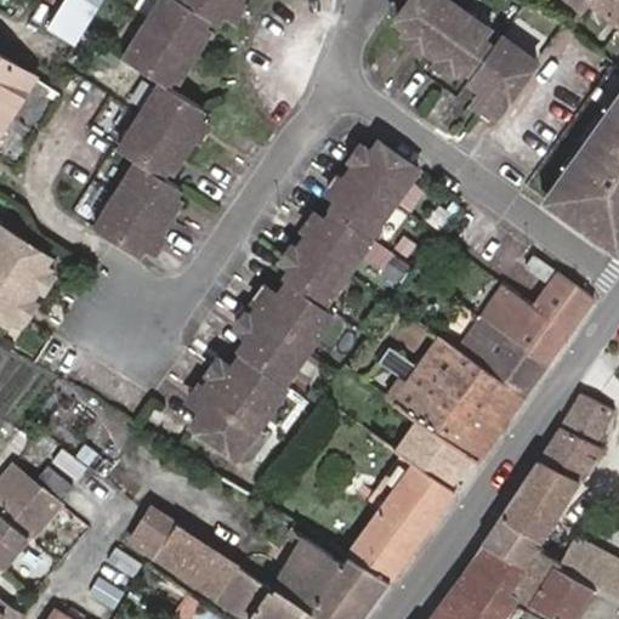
[(74,45),(101,0),(64,0),(49,29),(74,45)]
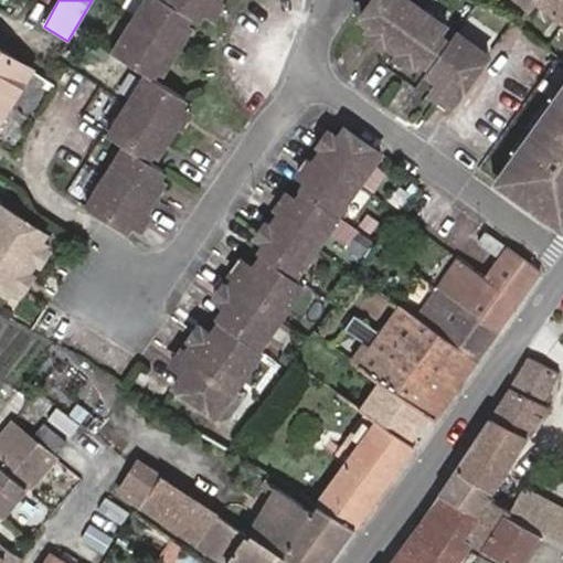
[(145,0),(127,29),(176,60),(191,36),(183,31),(190,21),(157,0),(156,0),(145,0)]
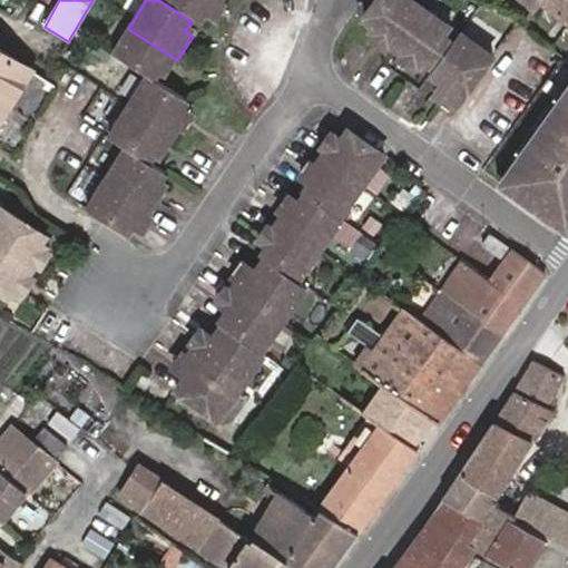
[(158,0),(192,21),(199,26),(205,16),(209,19),(217,6),(221,0),(158,0)]
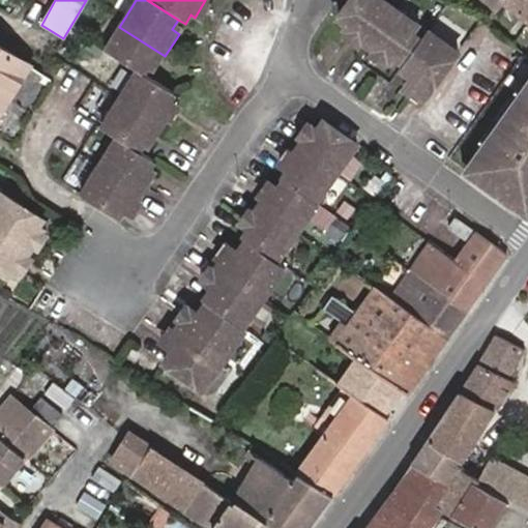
[(356,42),(363,47),(391,8),(378,0),(348,0),(335,18),(349,28),(345,34),(356,42)]
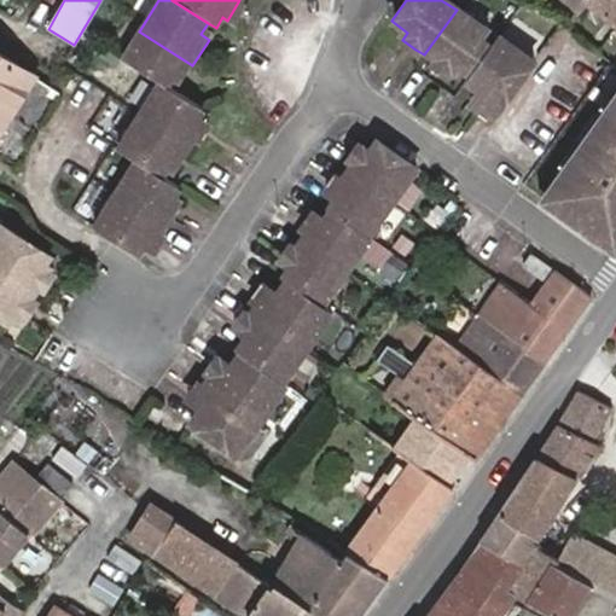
[(587,5),(580,0),(556,0),(577,17),(587,5)]
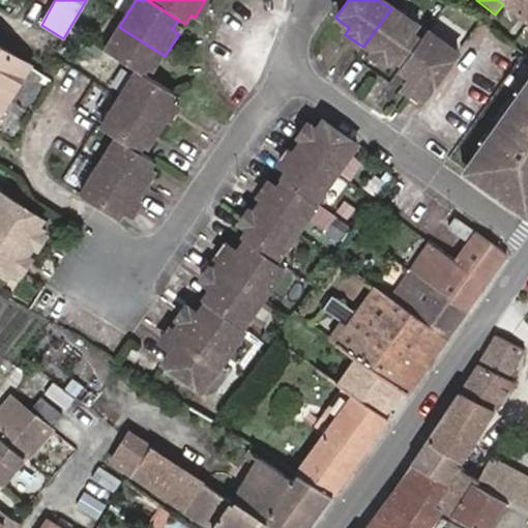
[(527,0),(497,0),(503,4),(527,24),(527,26),(527,28),(527,0)]
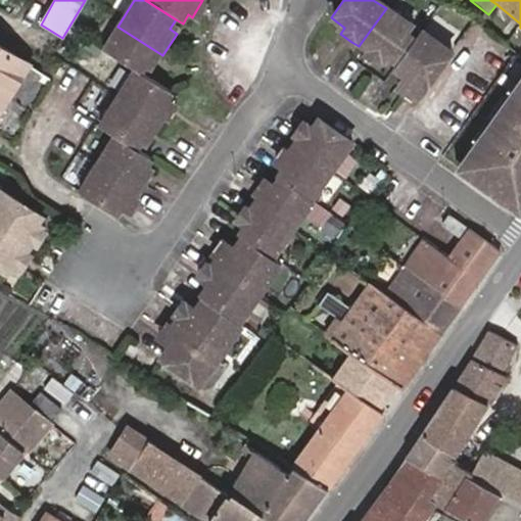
[(199,5),(192,17),(197,20),(204,9),(199,5)]
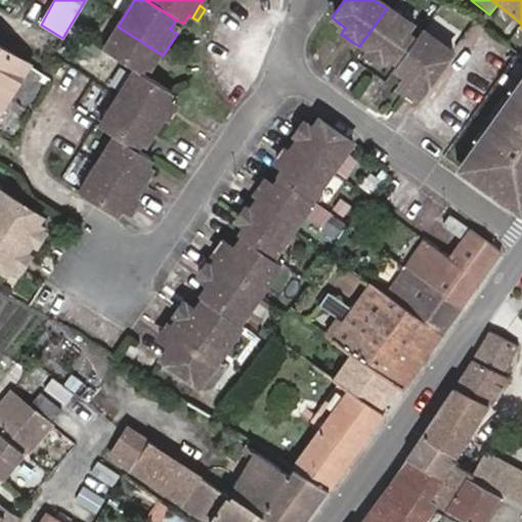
[(387,8),(359,46),(368,53),(380,61),(384,55),(396,64),(415,38),(408,33),(412,27),(387,8)]
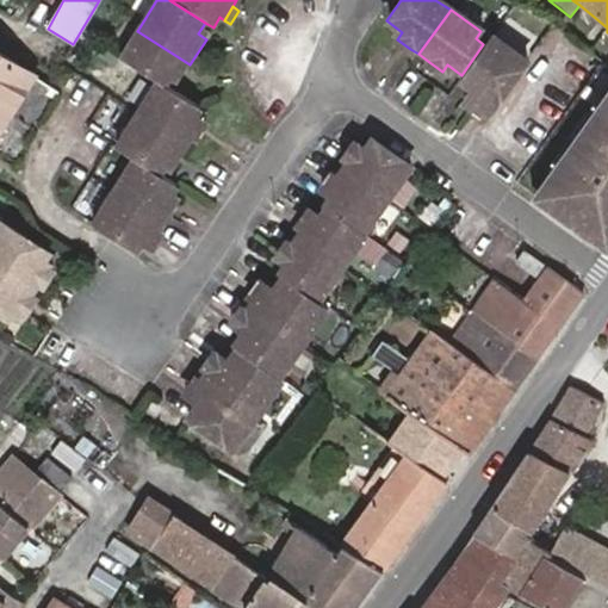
[(177,86),(190,64),(137,31),(116,64),(153,87),(162,93),(169,82),(177,86)]
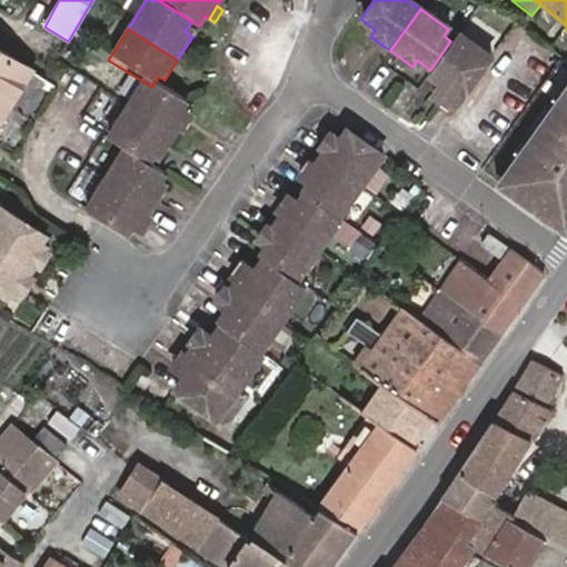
[(453,106),(488,57),(456,33),(450,41),(430,70),(426,77),(439,87),(436,93),(446,100),(453,106)]
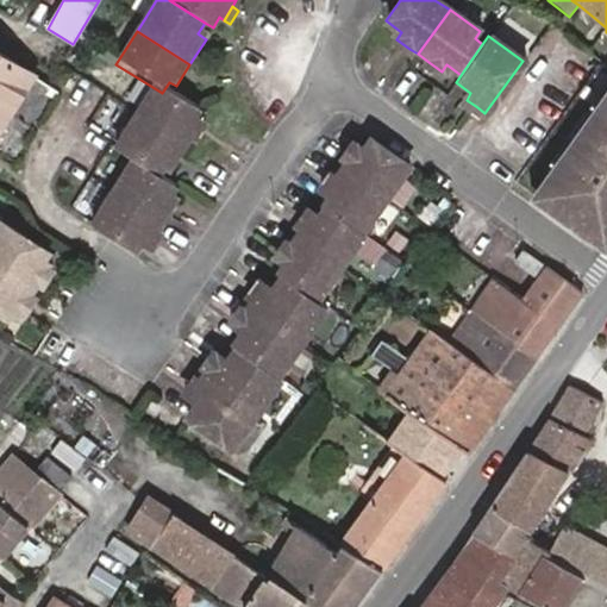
[(404,56),(410,49),(396,39),(390,47),(404,56)]
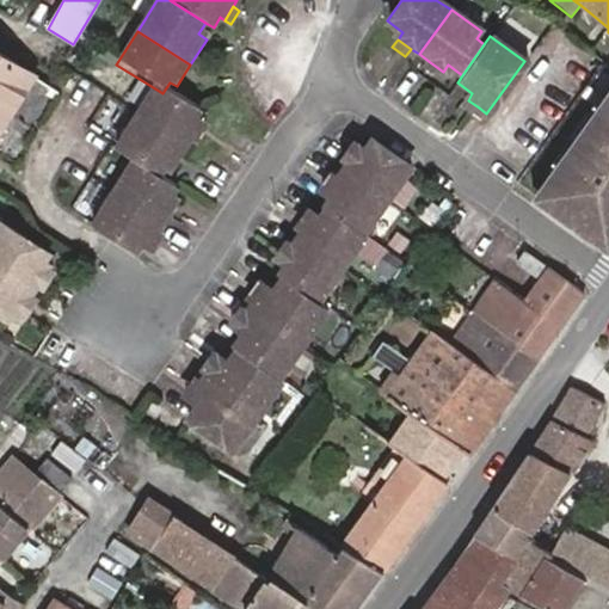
[(0,128),(31,79),(0,57),(0,128)]
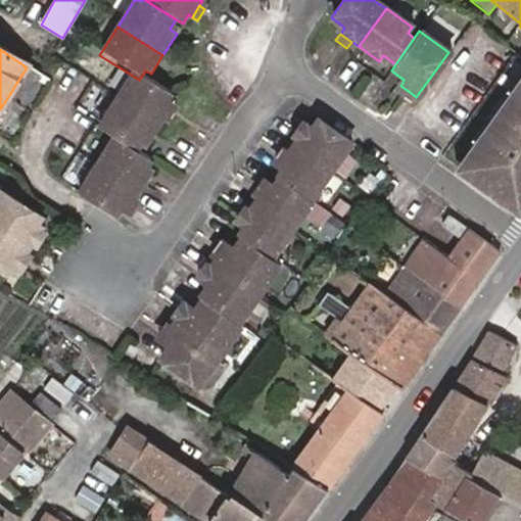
[(379,61),(368,53),(363,59),(374,67),(379,61)]
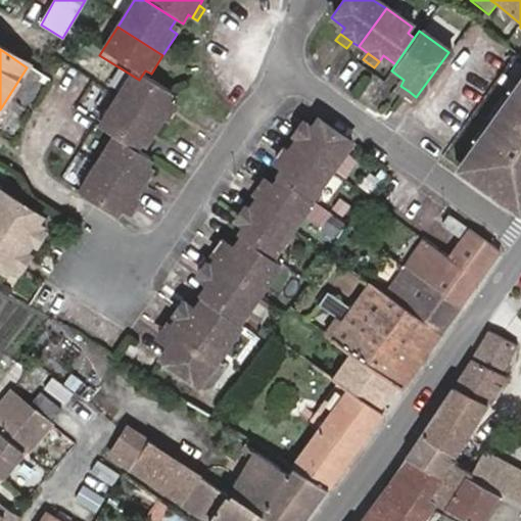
[(131,75),(113,103),(158,133),(164,124),(172,112),(166,108),(171,99),(139,80),(131,75)]
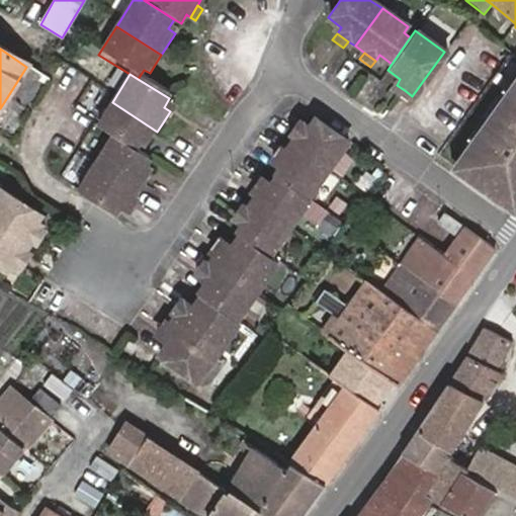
[(515,89),(515,74),(504,91),(509,94),(511,96),(515,89)]
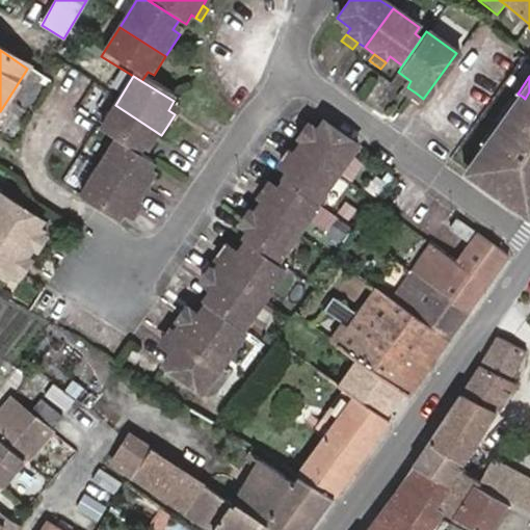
[(417,94),(407,87),(402,93),(413,100),(417,94)]
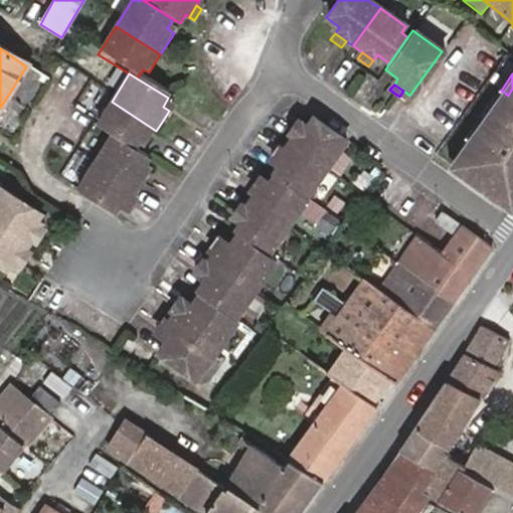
[(512,89),(508,96),(506,94),(468,144),(471,146),(453,172),(505,210),(512,199),(512,89)]
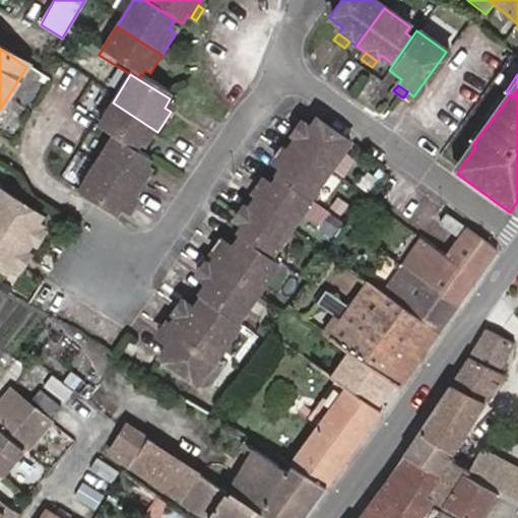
[(94,132),(113,143),(135,157),(140,148),(146,151),(157,132),(113,103),(94,132)]
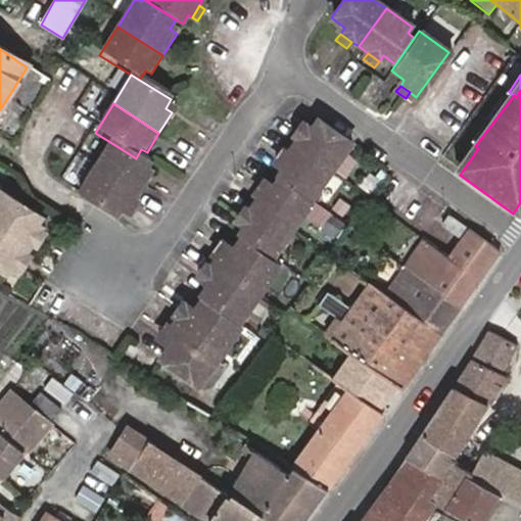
[(178,115),(172,112),(164,124),(171,127),(178,115)]
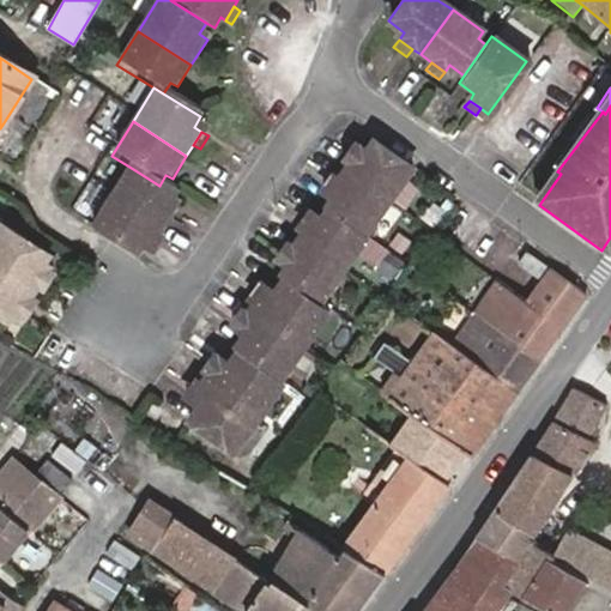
[(385,205),(405,175),(409,171),(369,141),(363,151),(357,149),(348,162),(339,171),(385,205)]
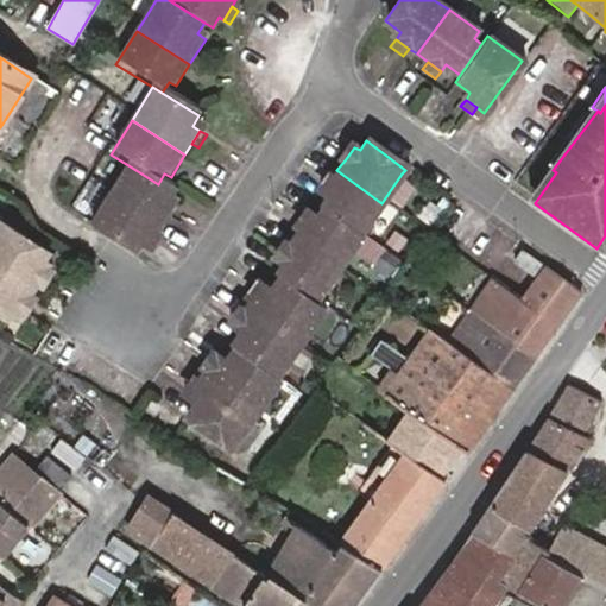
[(345,161),(354,147),(348,143),(339,157),(345,161)]
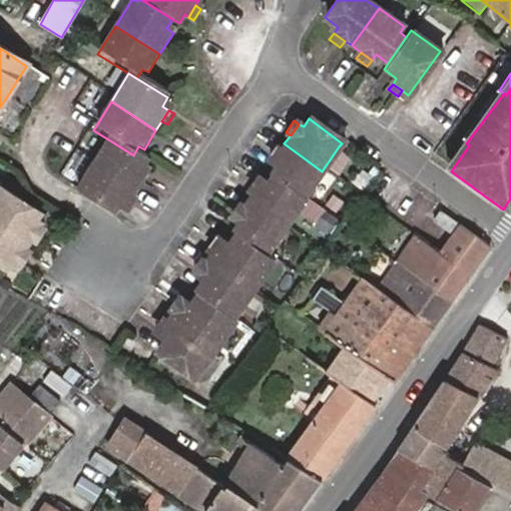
[(94,168),(134,195),(146,177),(140,172),(146,163),(133,155),(111,141),(94,168)]
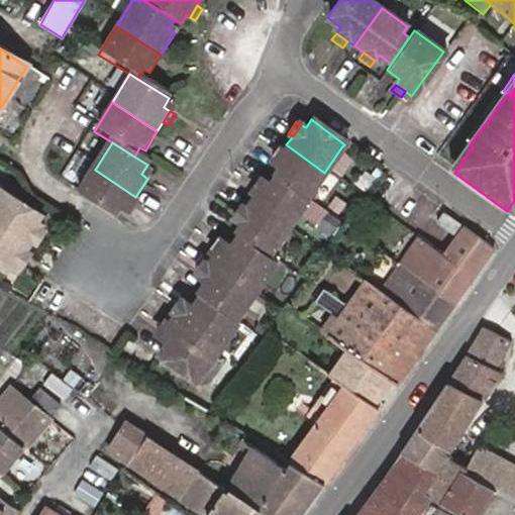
[(473,146),(470,144),(466,142),(447,168),(454,173),(473,146)]
